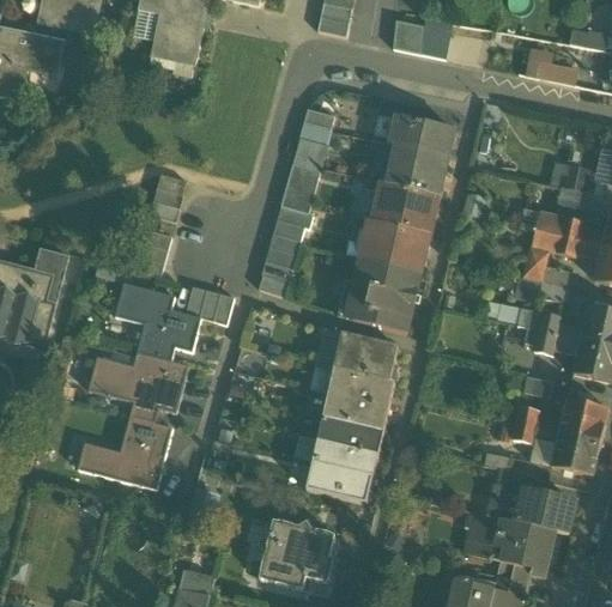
[(46,0),(43,19),(92,29),(98,0),(46,0)]
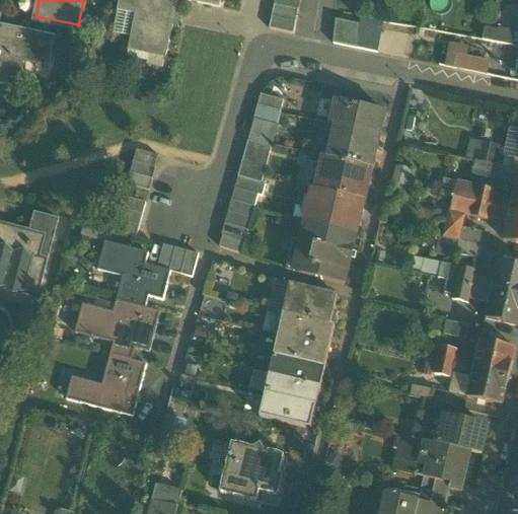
[(119,0),(118,7),(136,11),(128,48),(165,56),(177,0),(119,0)]
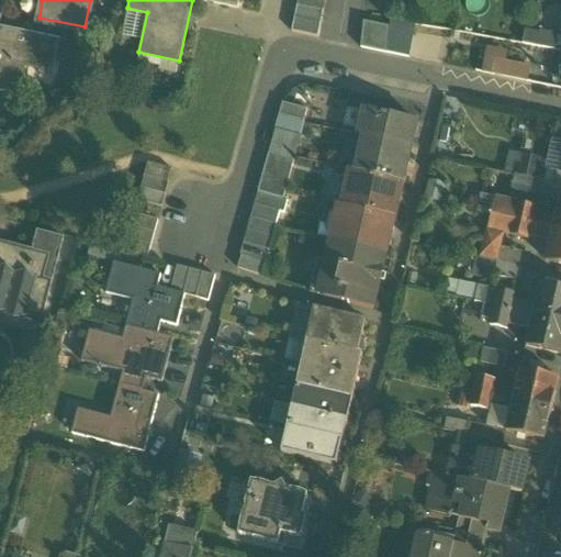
[(322,8),(296,2),(293,15),(320,21),(322,8)]
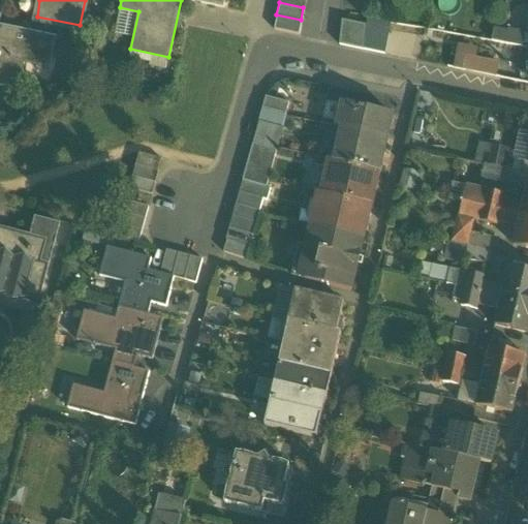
[(301,20),(276,14),(273,26),(298,31),(301,20)]
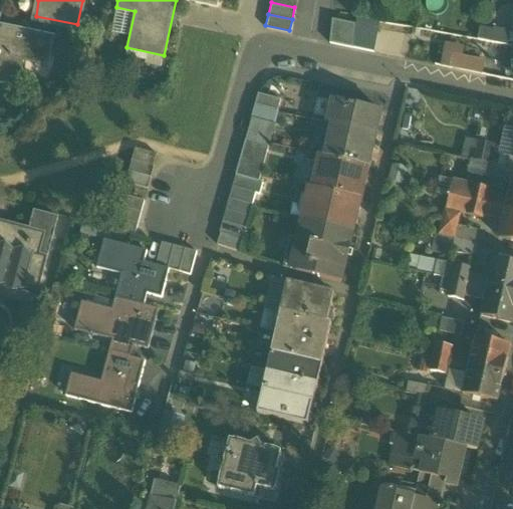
[(355,15),(355,21),(353,33),(352,45),(372,49),(378,19),(355,15)]
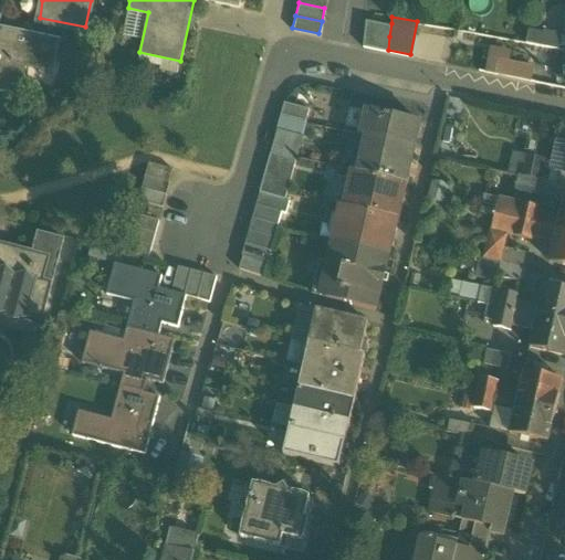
[(391,23),(365,18),(364,31),(389,37),(391,23)]
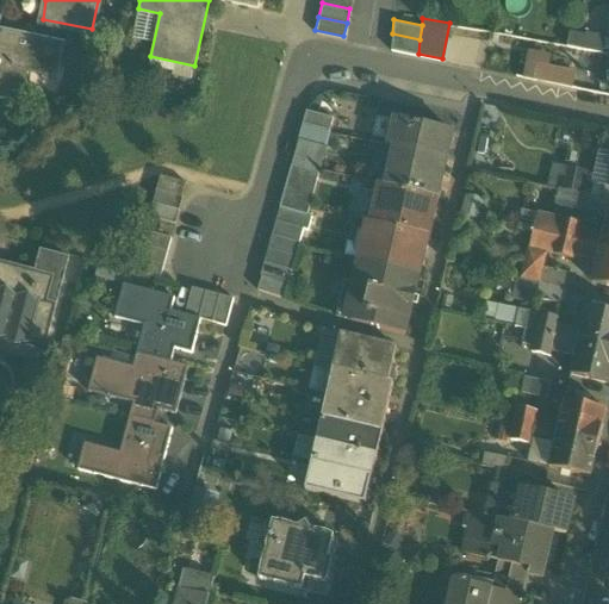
[(63,38),(0,24),(0,92),(20,97),(29,62),(56,68),(63,38)]
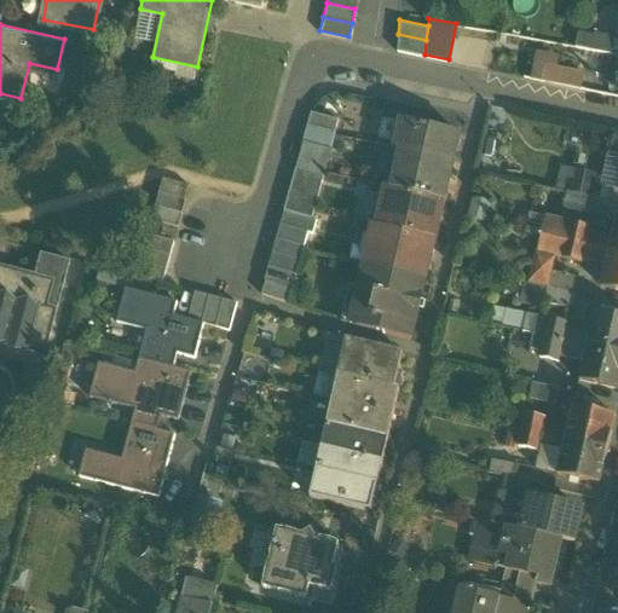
[(612,34),(594,30),(593,39),(590,48),(608,52),(612,34)]
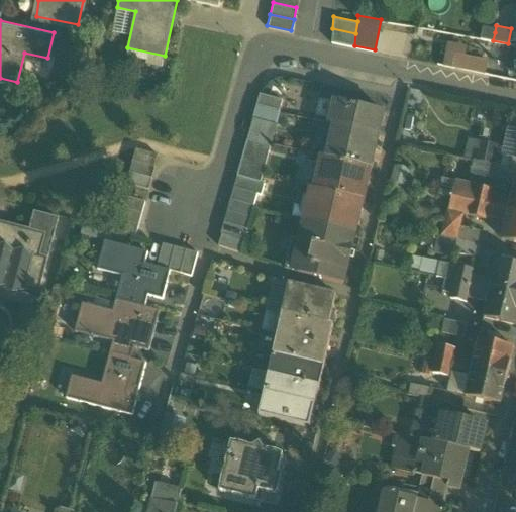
[(355,33),(332,28),(331,40),(354,45),(355,33)]
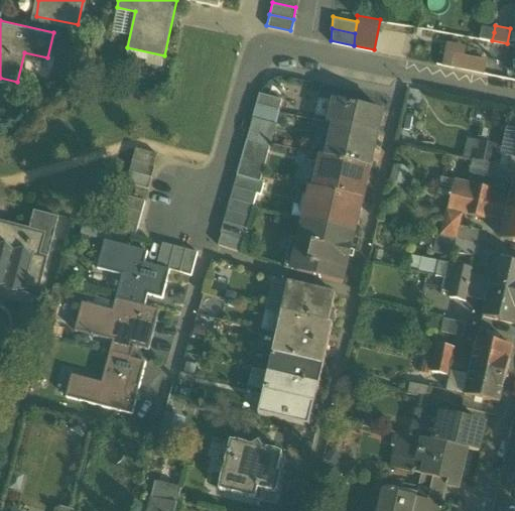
[(494,32),(480,30),(479,38),(492,40),(494,32)]
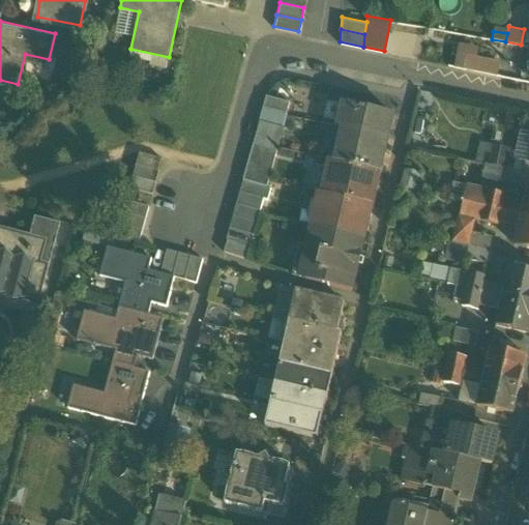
[(498,60),(468,53),(465,66),(495,73),(498,60)]
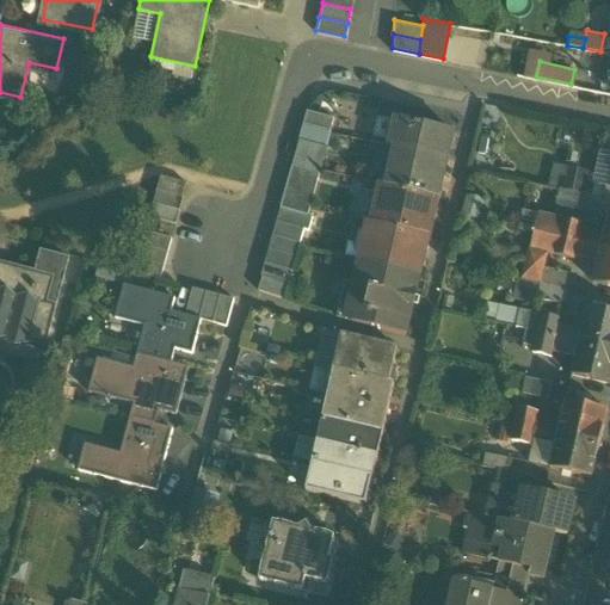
[(333,115),(306,107),(302,121),(328,129),(328,128),(333,115)]
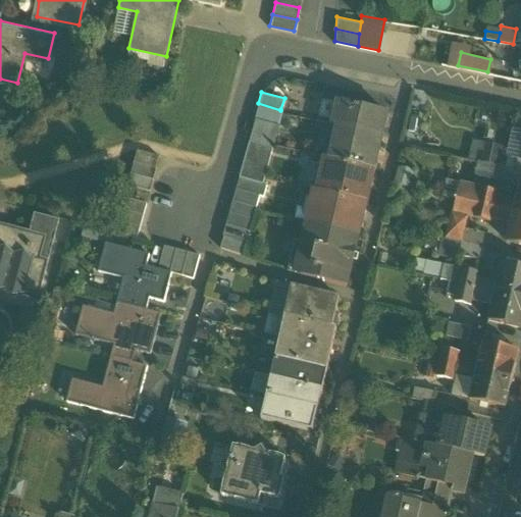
[(384,110),(337,99),(332,121),(339,123),(376,132),(378,124),(381,125),(384,110)]
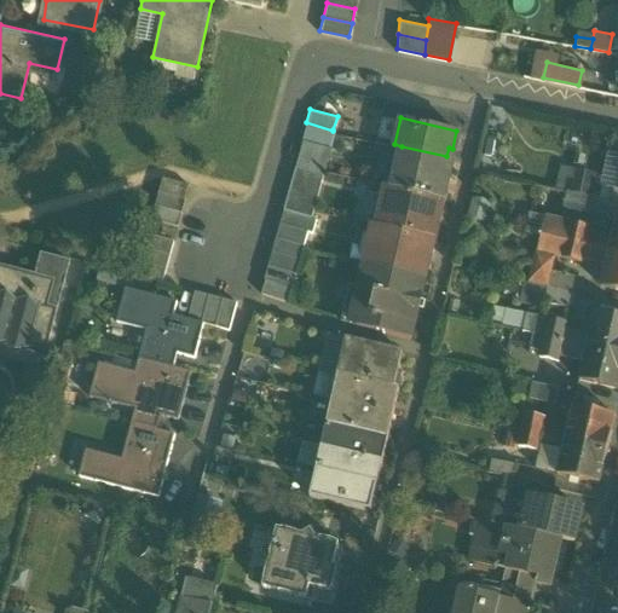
[(333,131),(306,122),(302,138),(330,145),(334,131),(333,129),(333,131)]
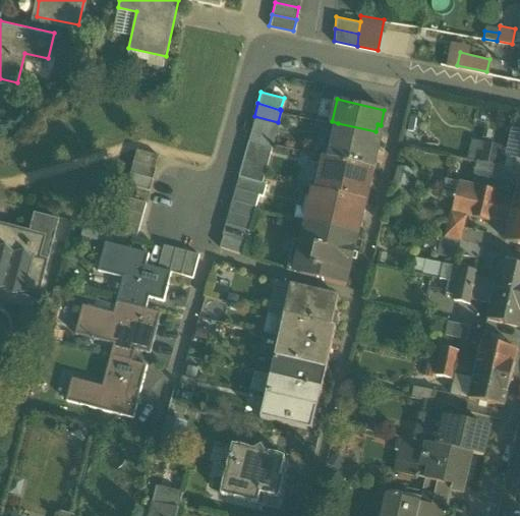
[(278,122),(254,116),(248,138),(272,146),(278,122)]
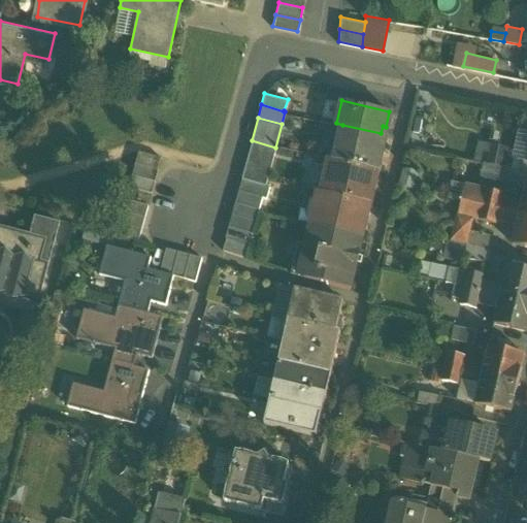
[(381,133),(342,125),(335,158),(334,158),(376,168),(385,135),(381,133)]
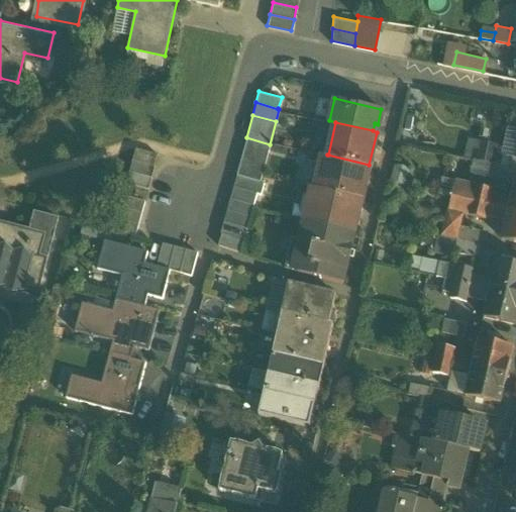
[(468,136),(462,156),(473,158),(492,163),(496,143),(468,136)]
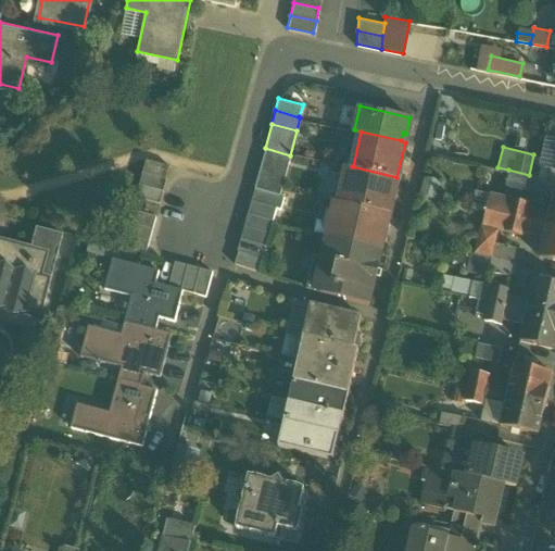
[(290,155),(265,148),(254,186),(279,193),(290,155)]
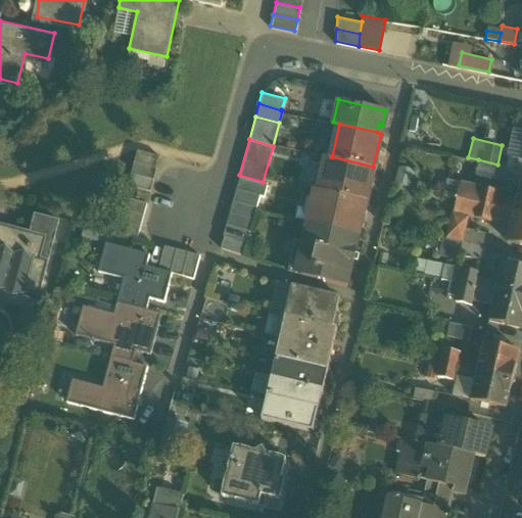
[(158,154),(136,147),(133,159),(155,166),(158,154)]
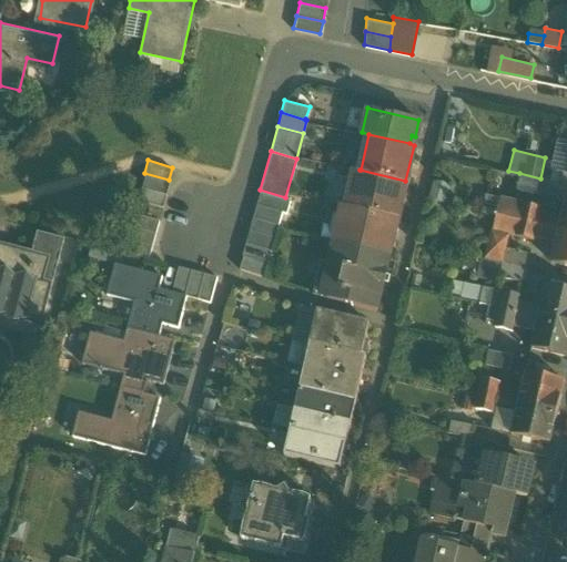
[(405,181),(360,170),(361,170),(354,167),(346,203),(342,202),(341,203),(397,216),(405,181)]
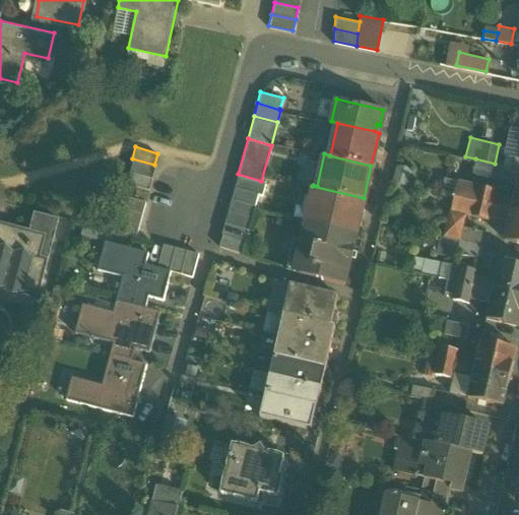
[(154,165),(132,158),(129,170),(151,176),(154,165)]
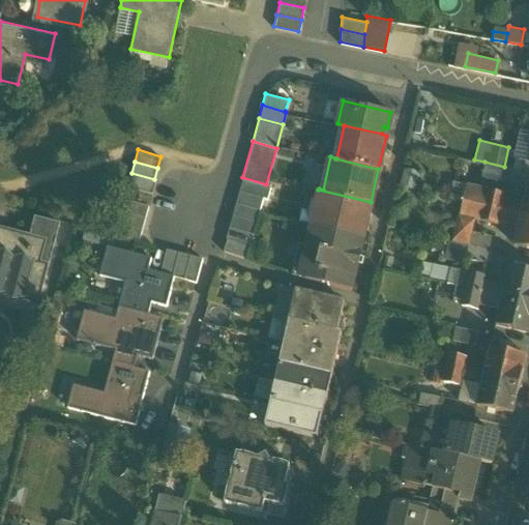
[(504,167),(485,162),(481,174),(506,180),(509,167),(504,167)]
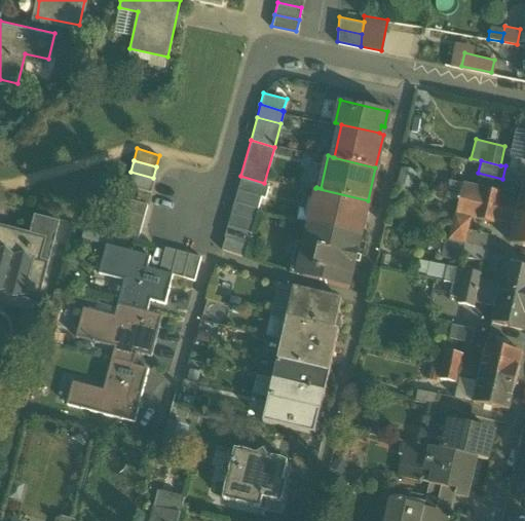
[(153,178),(130,172),(127,184),(150,190),(153,178)]
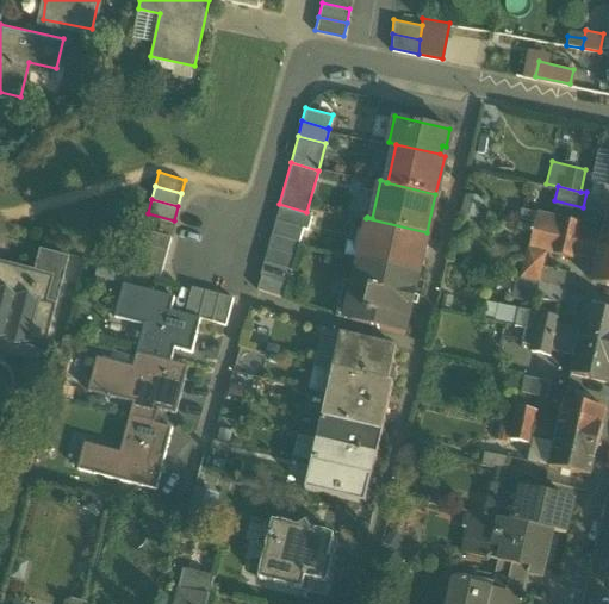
[(306,212),(279,204),(274,217),(302,225),(306,226),(311,213),(306,212)]
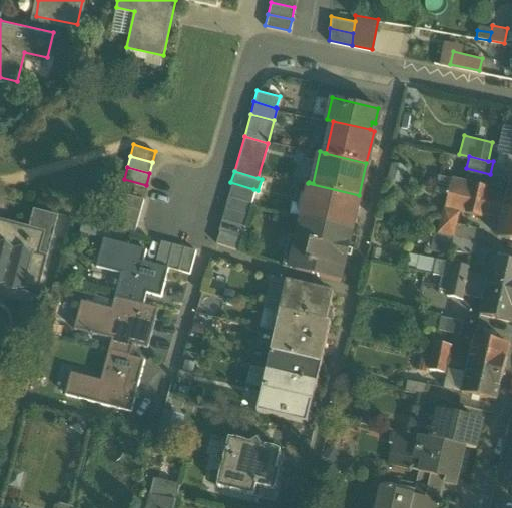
[(511,177),(510,177),(505,197),(486,192),(485,200),(511,206),(511,177)]
